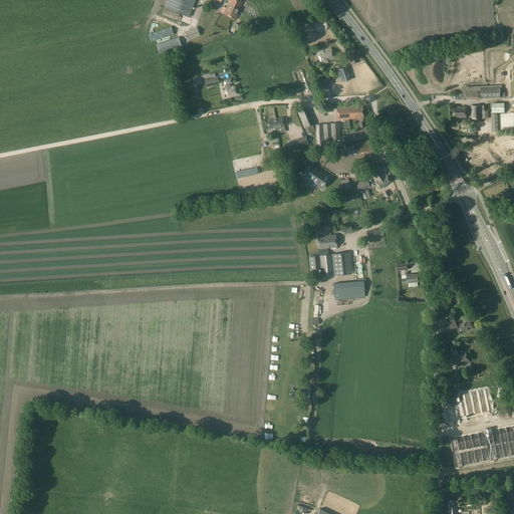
[(167,0),(164,7),(189,17),(195,0),(167,0)]
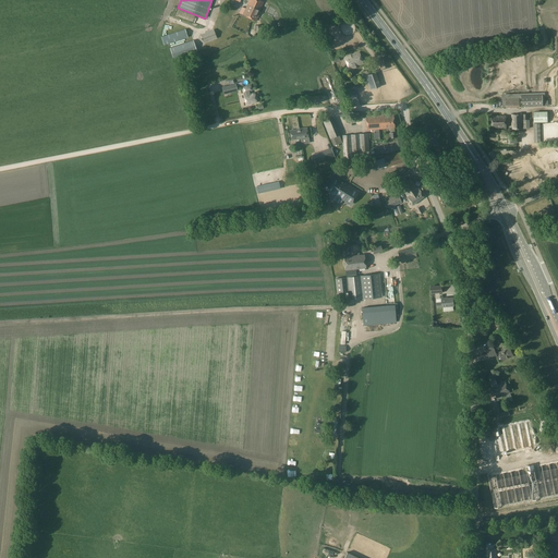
[(261,12),(259,11),(264,2),(258,0),(250,0),(243,15),(256,22),(261,12)]
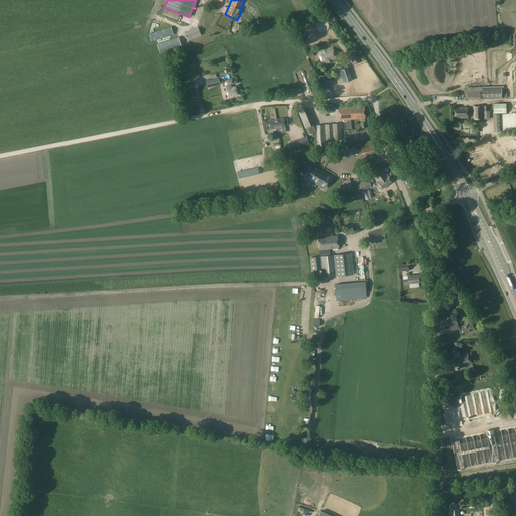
[(171,27),(149,34),(152,41),(173,34),(171,27)]
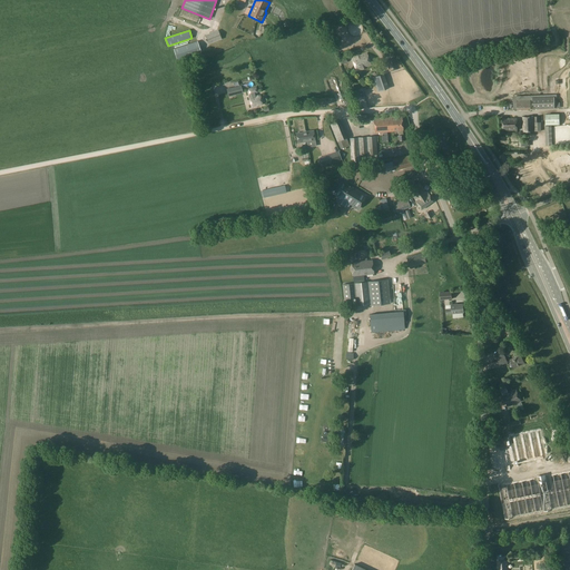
[(205,36),(209,43),(222,39),(218,30),(205,36)]
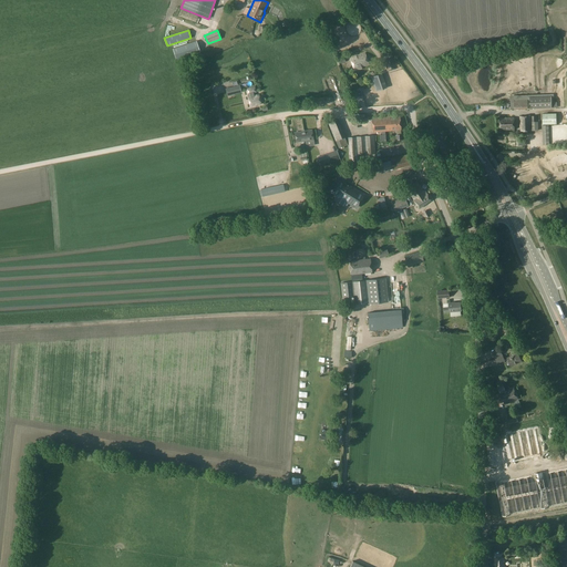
[(196,41),(173,48),(176,59),(199,52),(196,41)]
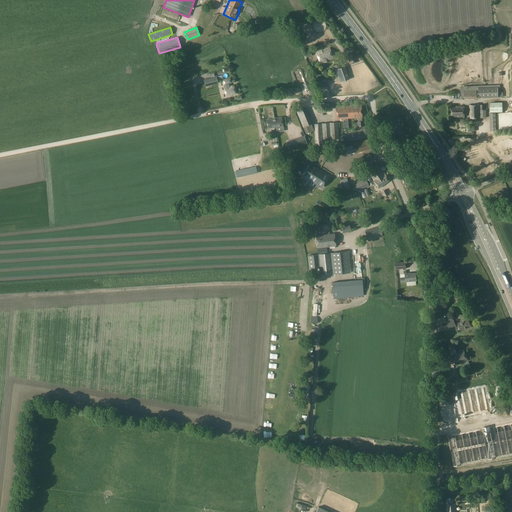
[(326,62),(326,61),(333,58),(330,49),(316,53),(320,64),(326,62)]
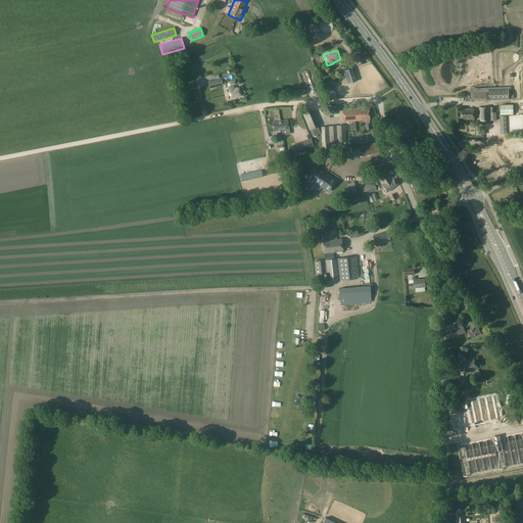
[(363,53),(353,56),(358,66),(366,63),(363,53)]
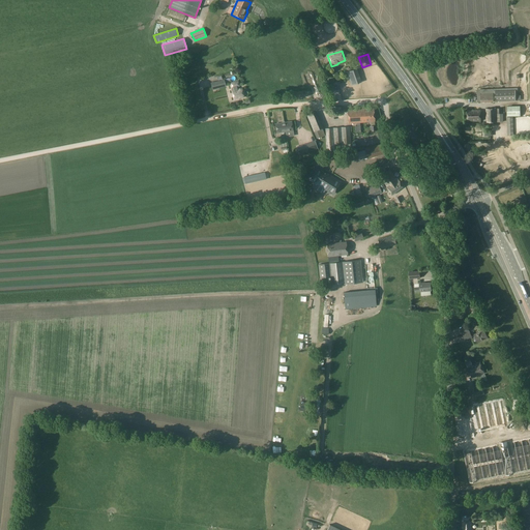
[(356,68),(347,72),(351,86),(361,82),(356,68)]
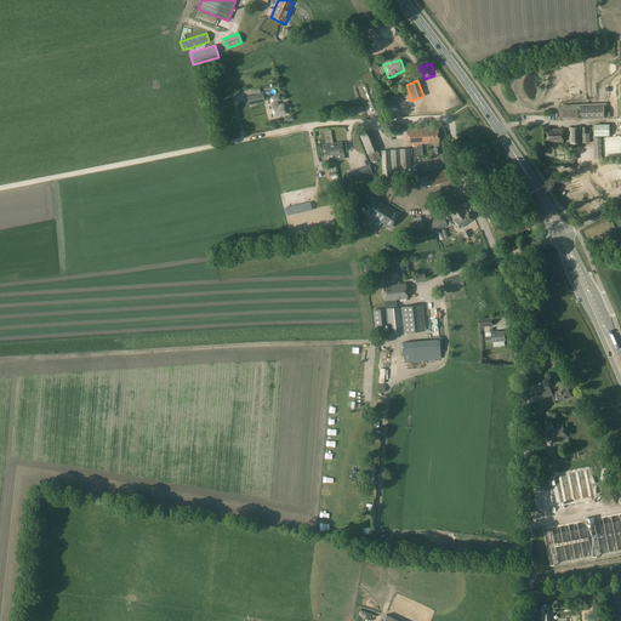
[(249,106),(265,101),(262,93),(246,97),(249,106)]
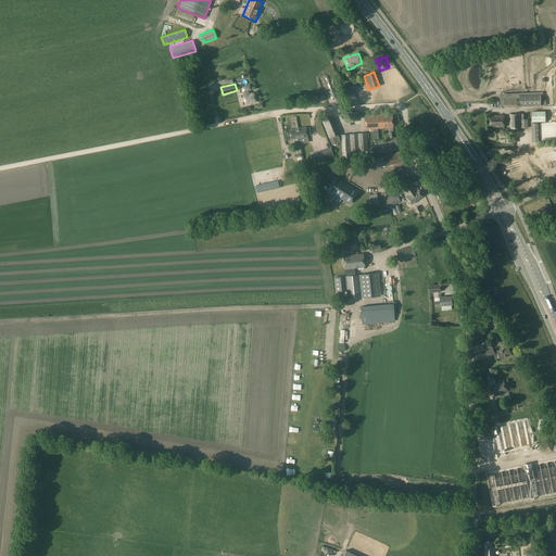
[(244,92),(244,96),(243,96),(245,104),(255,102),(253,93),(252,93),(252,92),(250,93),(249,91),(251,91),(250,85),(241,87),(243,93),(244,92)]
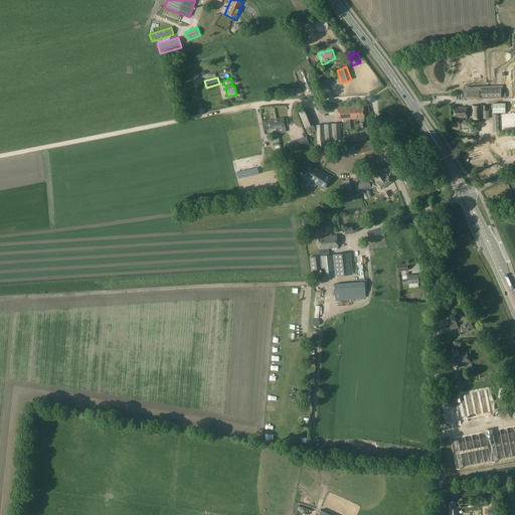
[(501,88),(481,89),(481,99),(501,98),(501,88)]
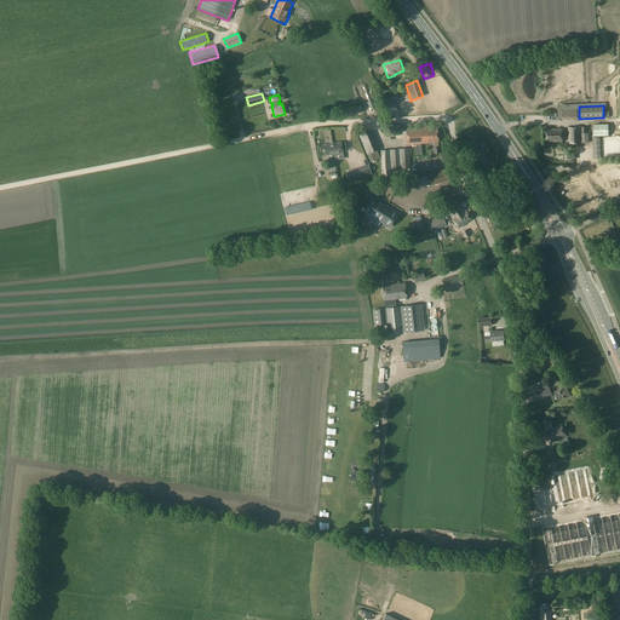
[(578,120),(577,109),(562,110),(562,120),(578,120)]
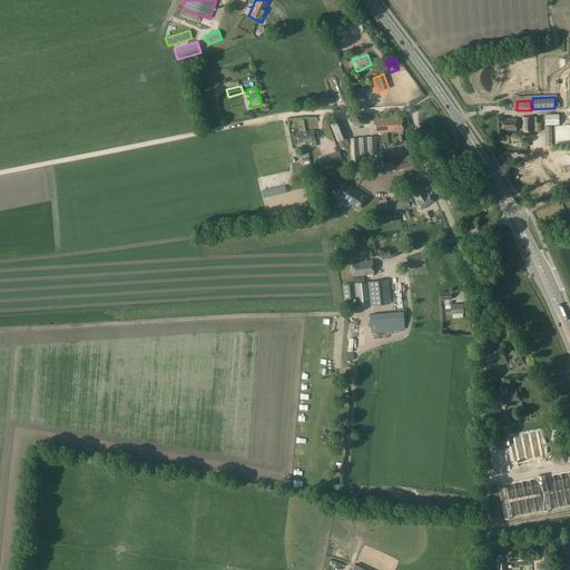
[(402,117),(374,119),(375,134),(384,133),(384,135),(382,136),(382,143),(387,141),(387,133),(403,130),(402,117)]
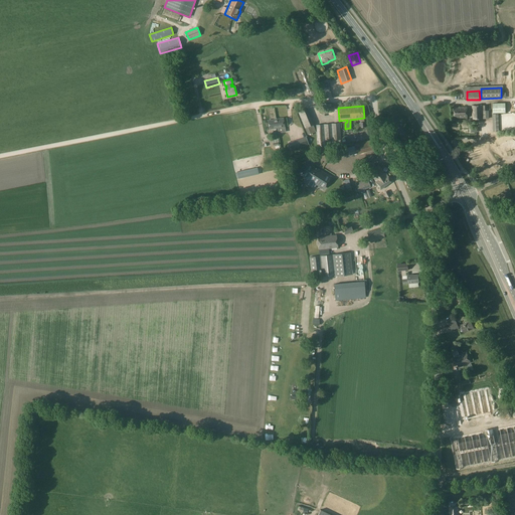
[(472,106),(472,120),(482,119),(482,106),(472,106)]
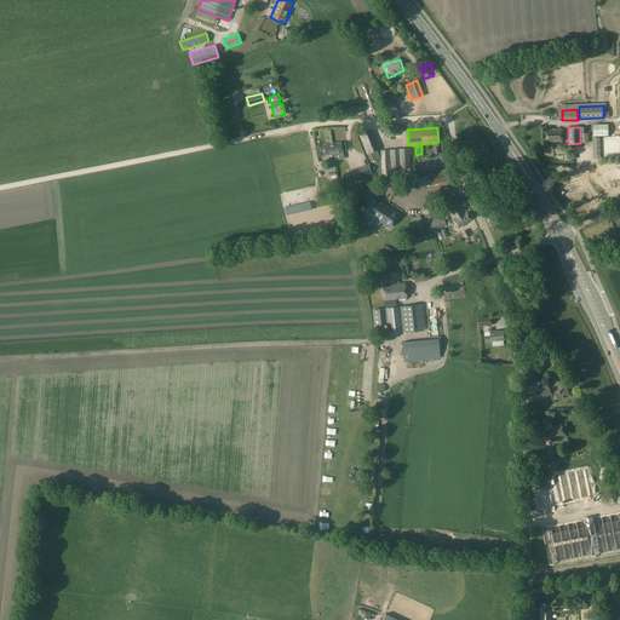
[(546,130),(546,142),(562,142),(562,130),(546,130)]
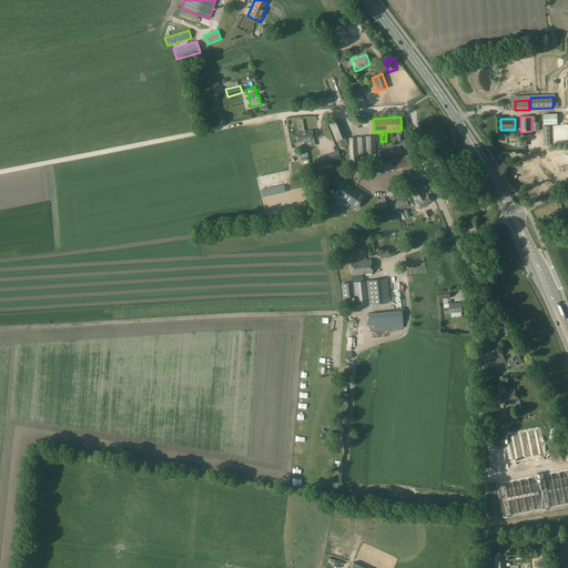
[(328,124),(336,142),(346,138),(338,120),(328,124)]
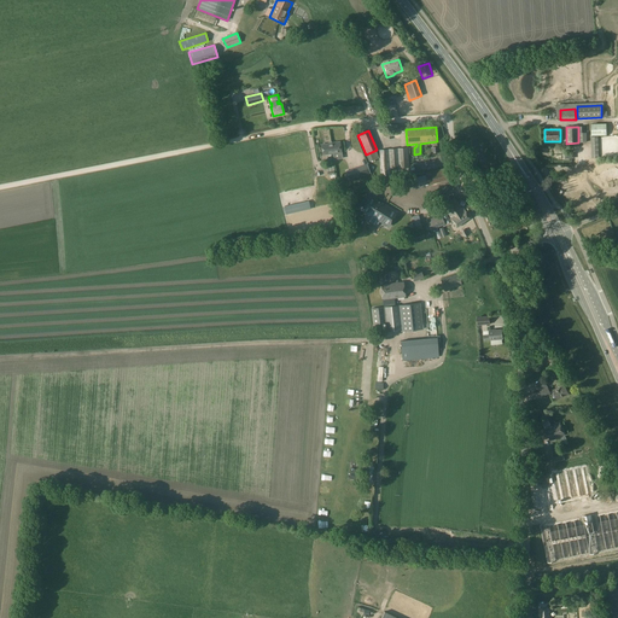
[(339,143),(321,145),(322,155),(342,152),(339,143)]
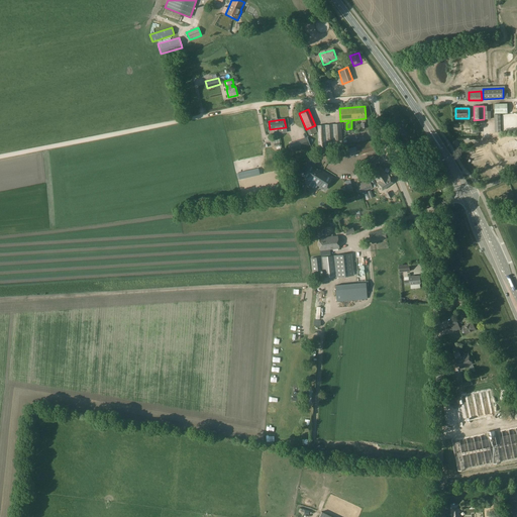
[(316,125),(318,147),(326,147),(326,141),(342,140),(341,123),(316,125)]
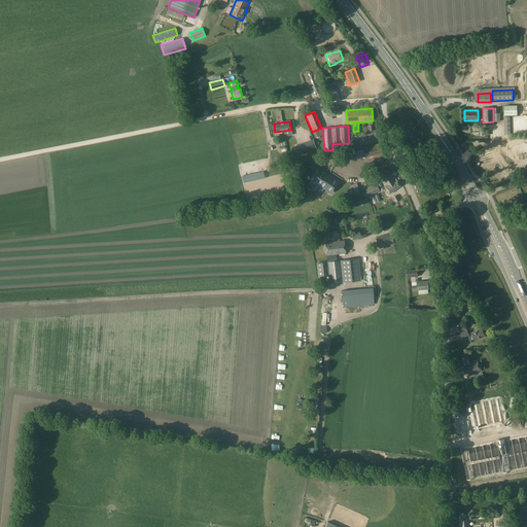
[(315,147),(313,141),(296,146),(299,153),(315,147)]
